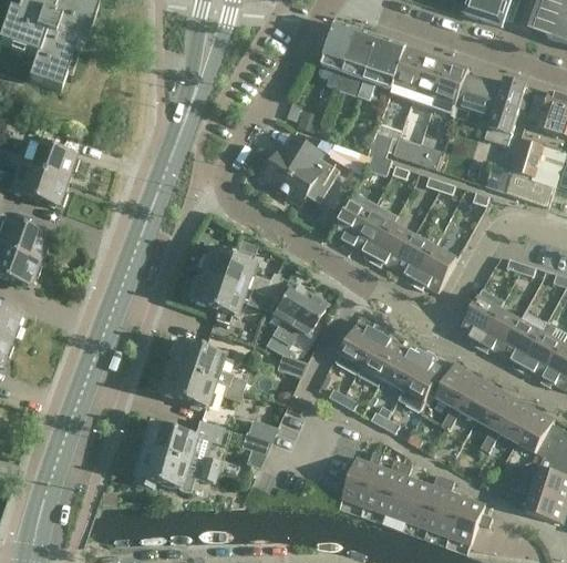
[(85,37),(85,34),(96,4),(84,0),(19,0),(16,10),(9,8),(0,31),(0,41),(35,54),(28,77),(60,89),(79,34),(85,37)]
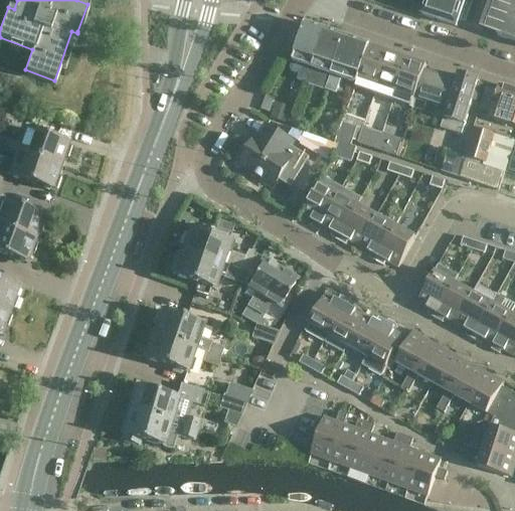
[(425,0),(421,10),(457,21),(464,0),(425,0)]
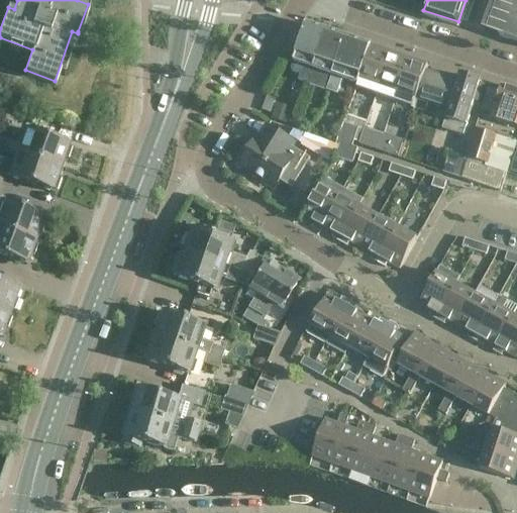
[(491,0),(482,26),(516,38),(516,0),(491,0)]
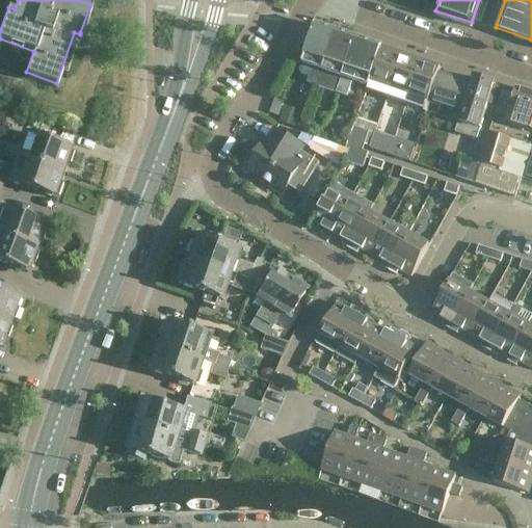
[(314,25),(302,59),(299,68),(301,71),(309,73),(307,79),(318,82),(335,32),(314,25)]
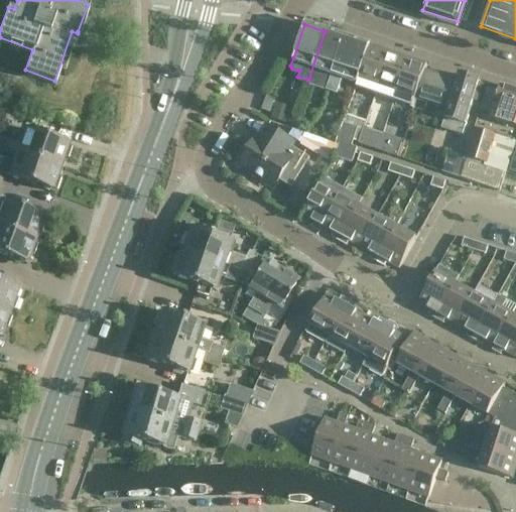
[(325,31),(308,80),(328,87),(345,37),(325,31)]
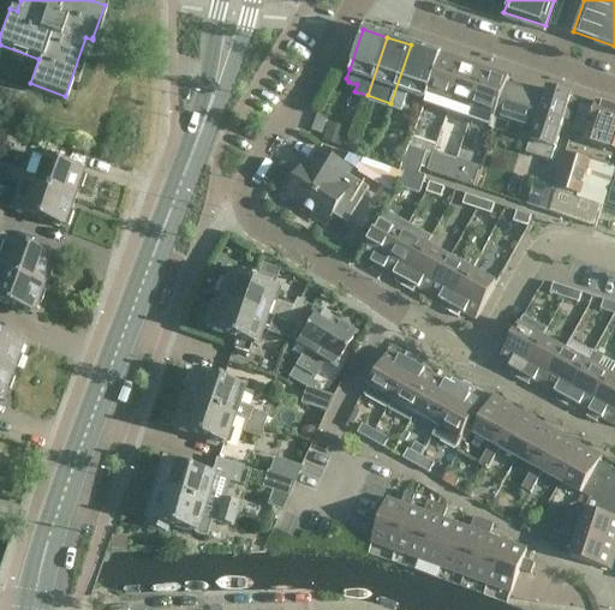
[(411,45),(390,103),(401,107),(407,89),(425,95),(440,54),(411,45)]
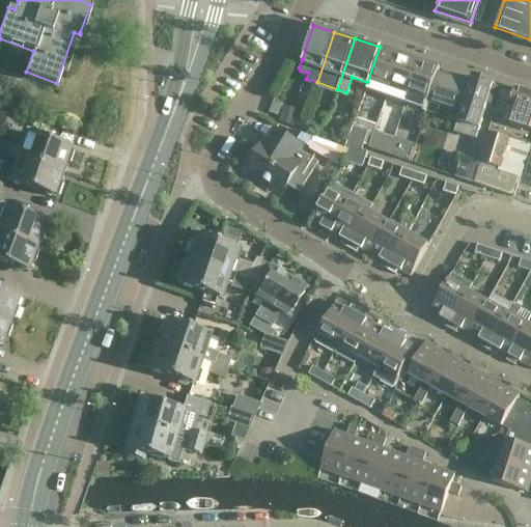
[(386,94),(399,53),(380,47),(367,82),(365,87),(386,94)]
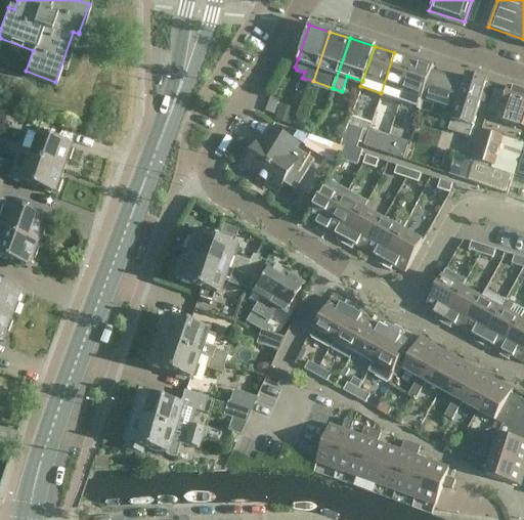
[(394,52),(381,93),(399,99),(412,58),(394,52)]
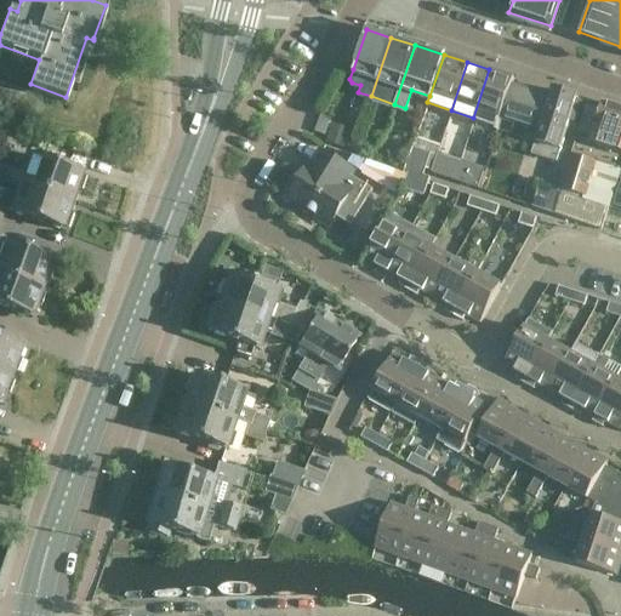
[(500,113),(501,114),(512,83),(513,78),(489,69),(473,118),(496,125),(500,113)]
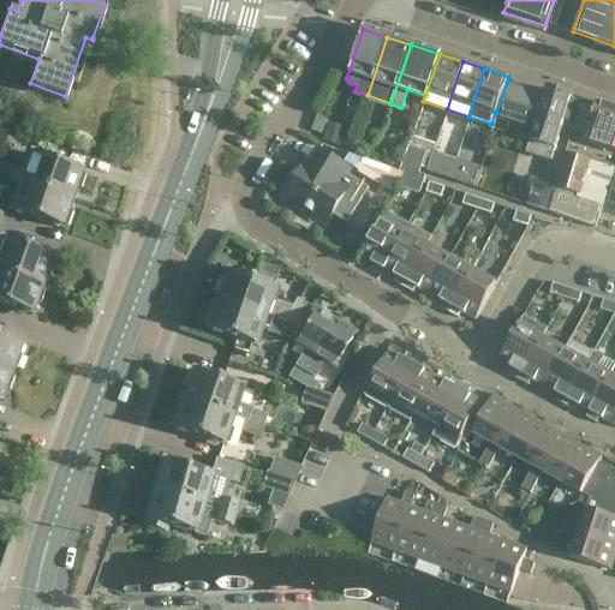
[(0,81),(0,108),(6,111),(15,81),(1,76),(0,81)]
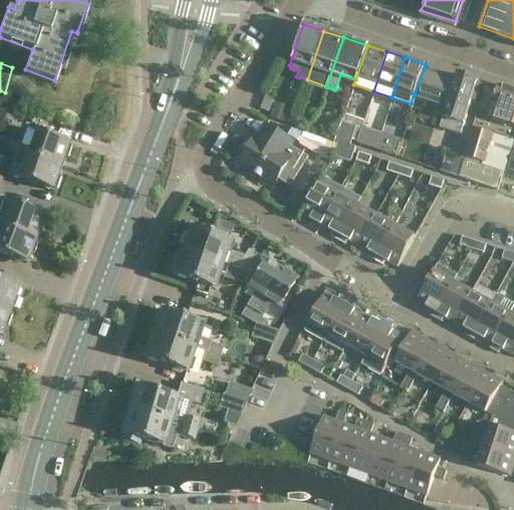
[(5,92),(16,95),(24,71),(12,67),(5,92)]
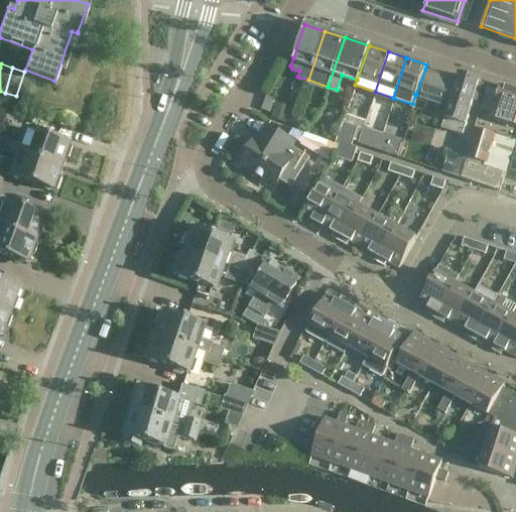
[(463,131),(479,79),(480,77),(459,71),(457,79),(425,69),(416,95),(447,105),(441,124),(463,131)]
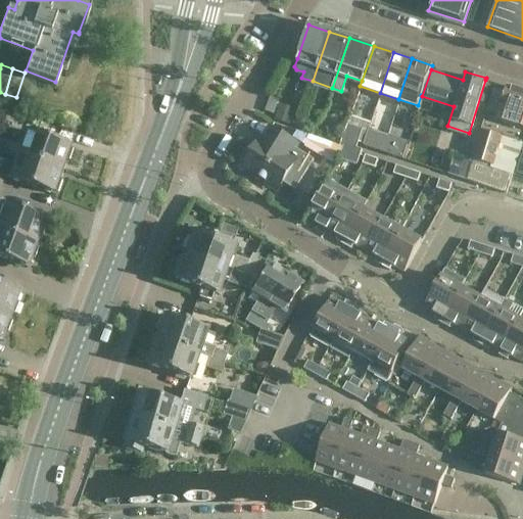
[(522,87),(508,82),(497,111),(496,116),(522,125),(522,87)]
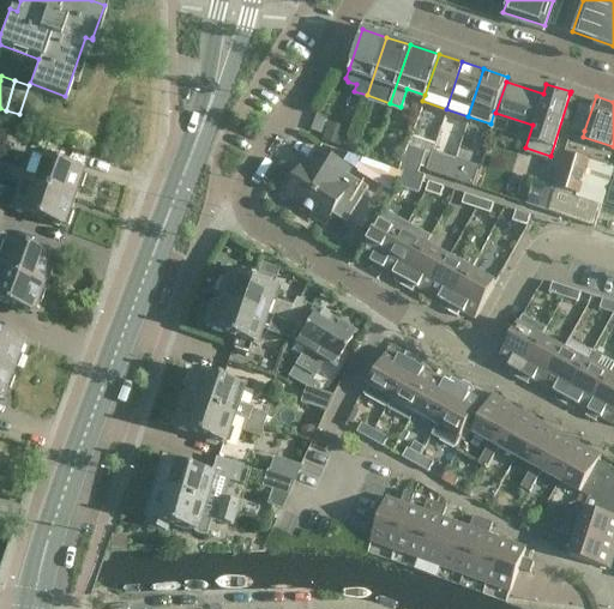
[(327,116),(326,131),(343,133),(345,119),(327,116)]
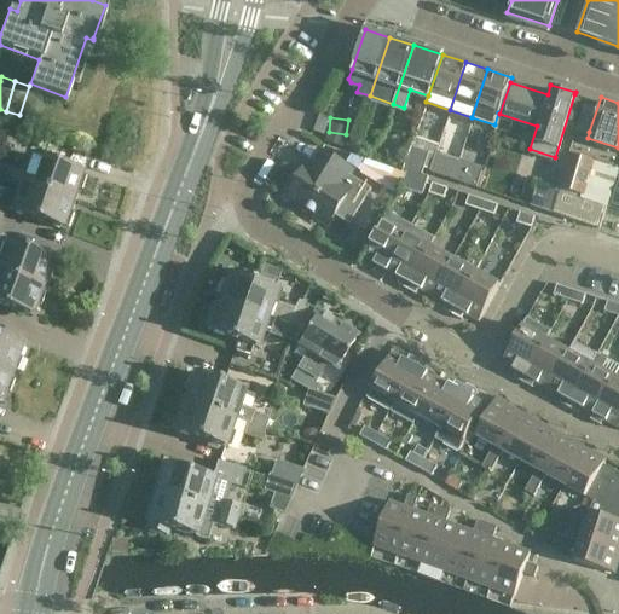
[(422,171),(424,164),(429,149),(411,143),(403,164),(422,171)]
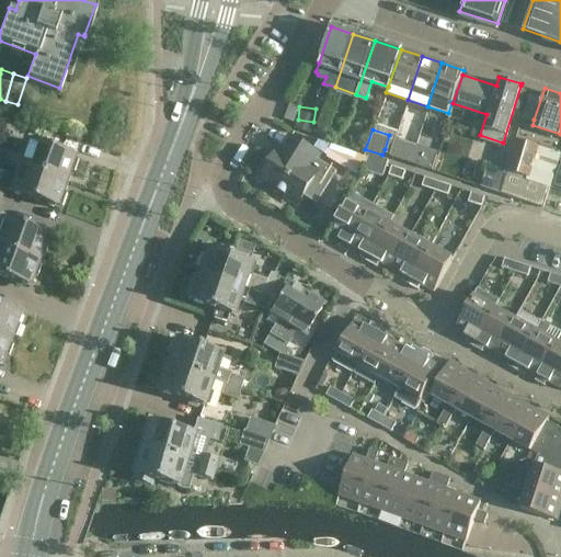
[(298,204),(306,192),(318,200),(338,167),(315,154),(318,149),(292,134),(282,148),(279,147),(258,180),(298,204)]
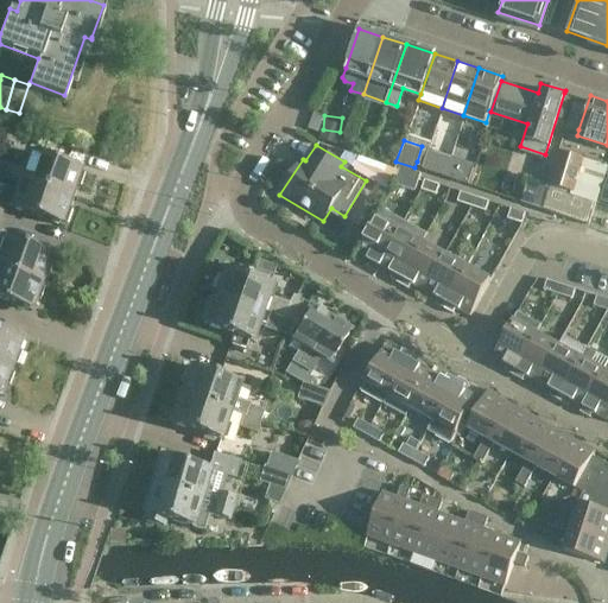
[(0,157),(0,170),(20,177),(21,176),(71,192),(75,181),(80,182),(84,169),(80,167),(81,164),(31,147),(25,165),(0,157)]
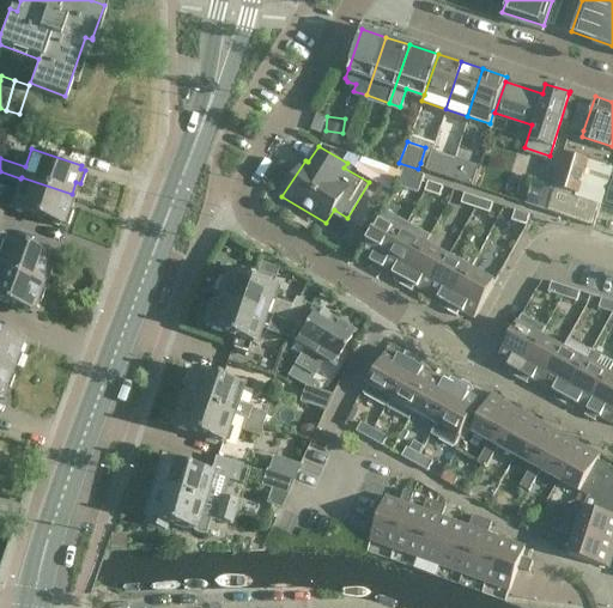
[(448,175),(454,159),(429,150),(423,166),(448,175)]
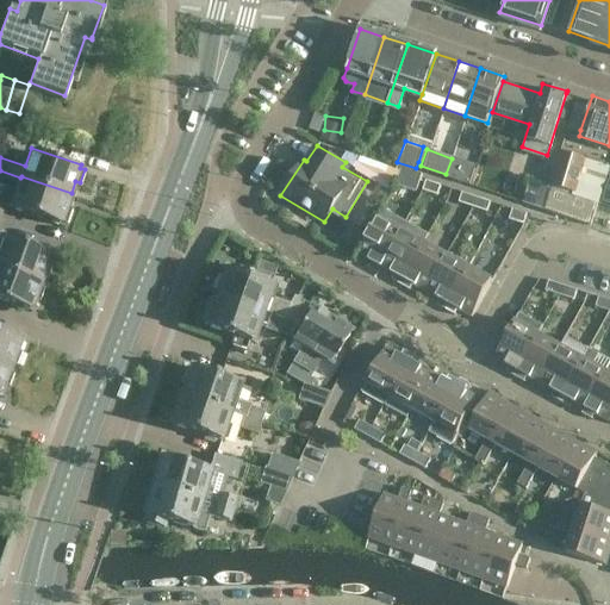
[(590,222),(593,211),(598,200),(605,176),(609,163),(562,149),(552,182),(545,206),(590,222)]
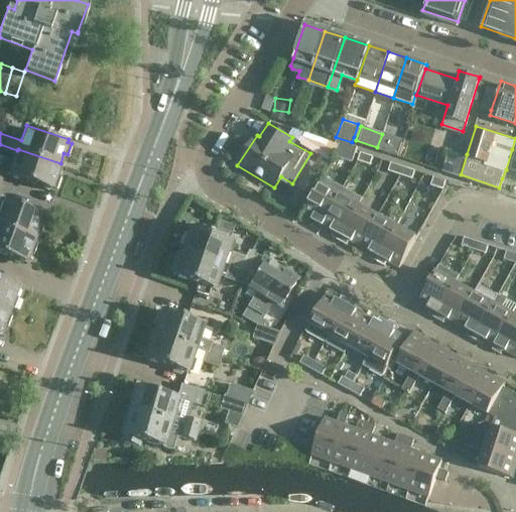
[(323,141),(308,133),(302,143),(315,151),(323,141)]
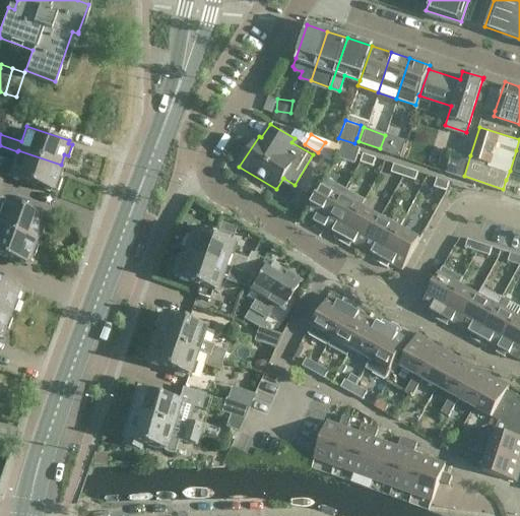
[(385,135),(380,148),(398,154),(403,141),(385,135)]
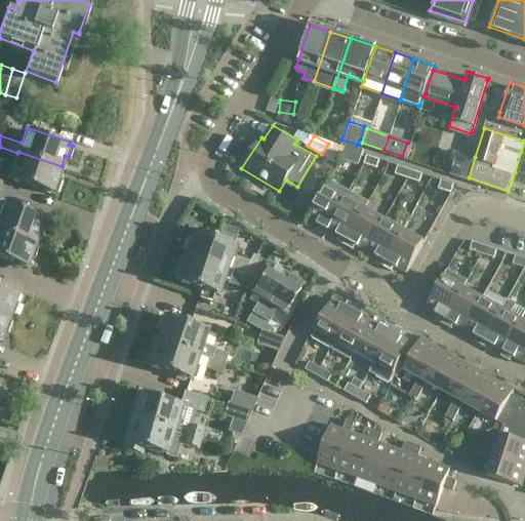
[(358,162),(361,152),(363,147),(358,145),(341,139),(340,143),(344,144),(339,156),(358,162)]
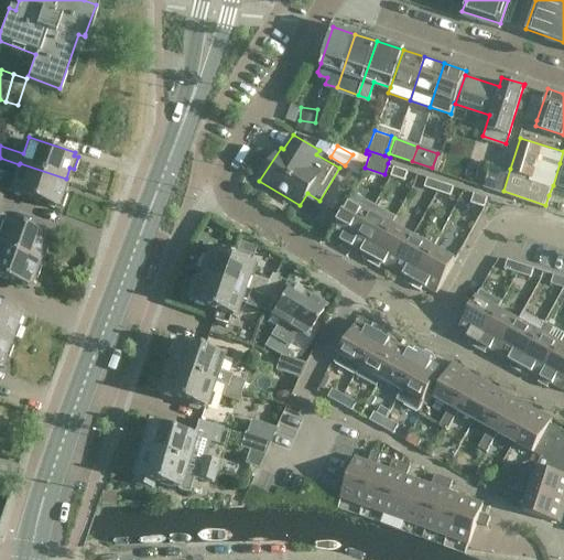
[(563,160),(561,164),(560,163),(553,185),(563,189),(563,160)]
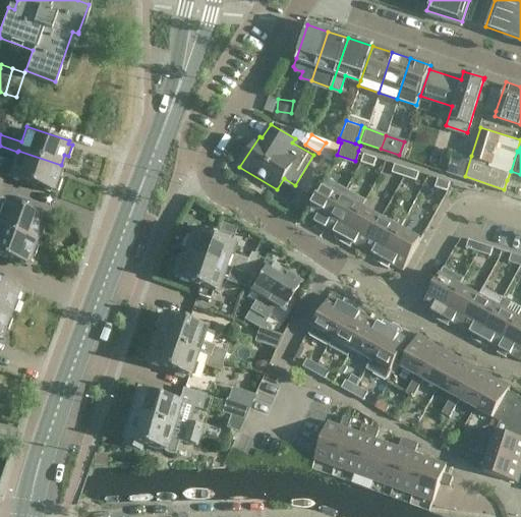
[(447,170),(465,176),(471,156),(453,150),(447,170)]
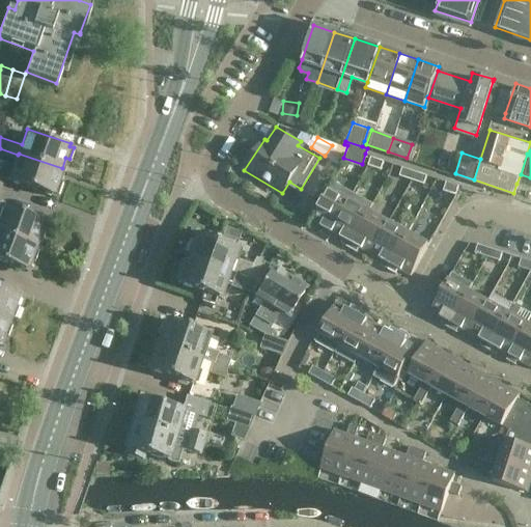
[(19,154),(18,155),(10,178),(53,193),(54,190),(58,192),(62,181),(58,178),(62,168),(19,154)]
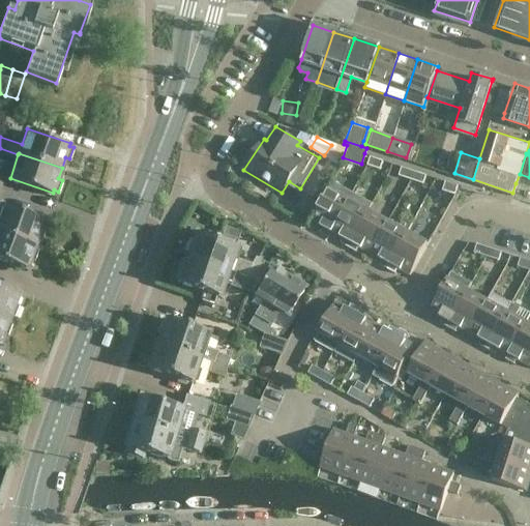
[(380,167),(383,157),(370,153),(366,162),(380,167)]
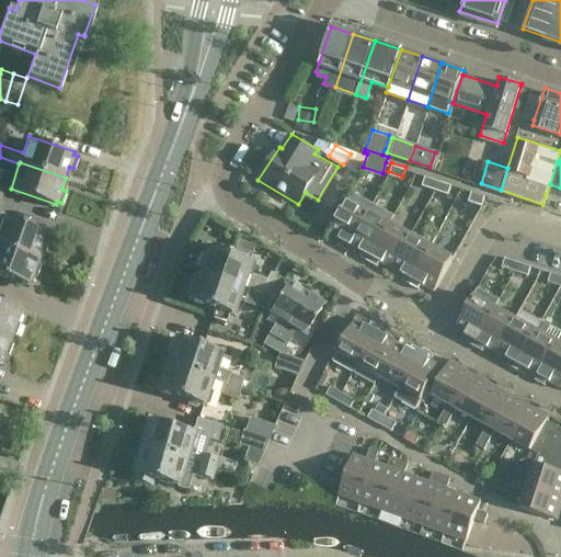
[(434,186),(437,178),(425,173),(422,183),(434,186)]
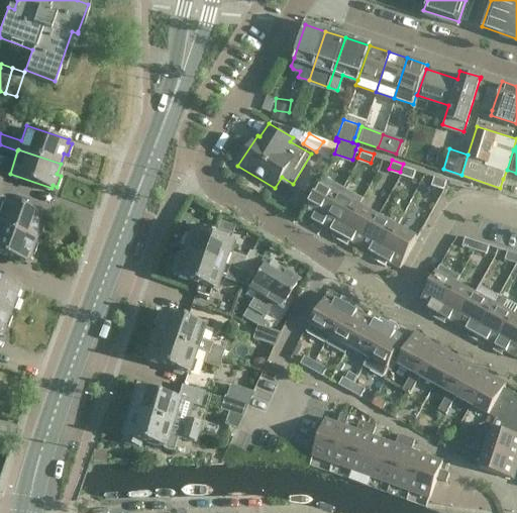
[(403,164),(400,172),(412,176),(415,168),(403,164)]
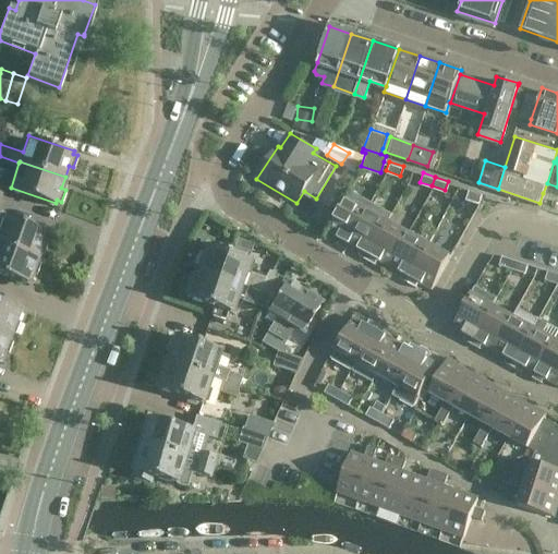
[(327,229),(340,236),(337,241),(347,245),(349,241),(348,240),(371,199),(350,188),(327,229)]
